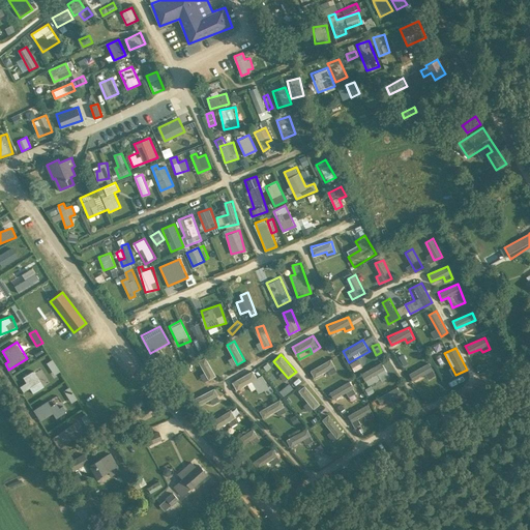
[(199,360),(209,379),(216,375),(206,356),(199,360)]
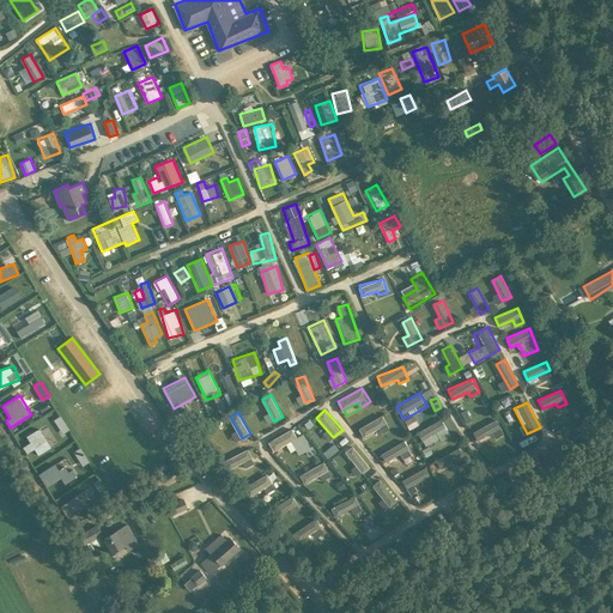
[(53,420),(62,437),(71,431),(61,414),(53,420)]
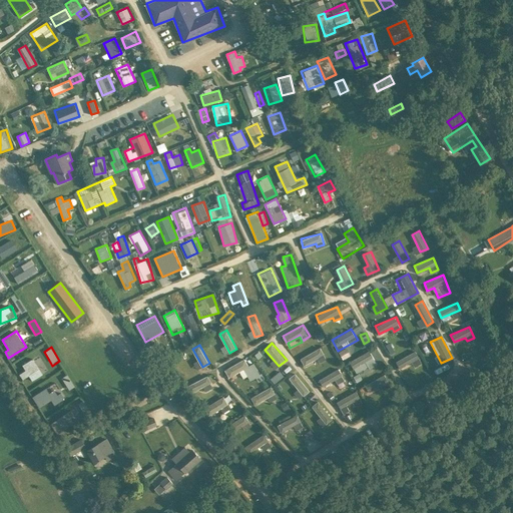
[(304,365),(318,360),(319,362),(326,359),(322,348),(301,356),(304,365)]
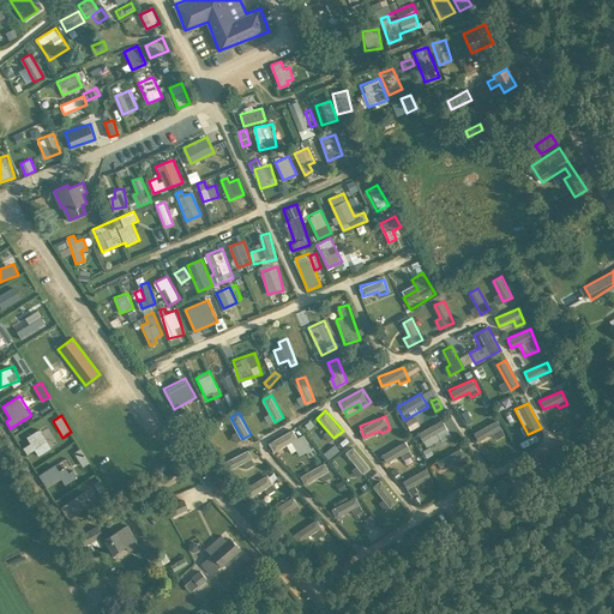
[(405,420),(410,429),(420,425),(416,416),(405,420)]
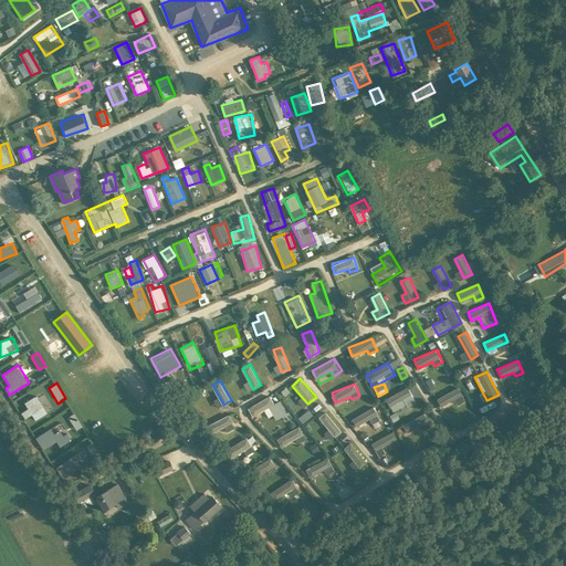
[(408,387),(386,398),(391,411),(406,405),(408,407),(417,402),(408,387)]
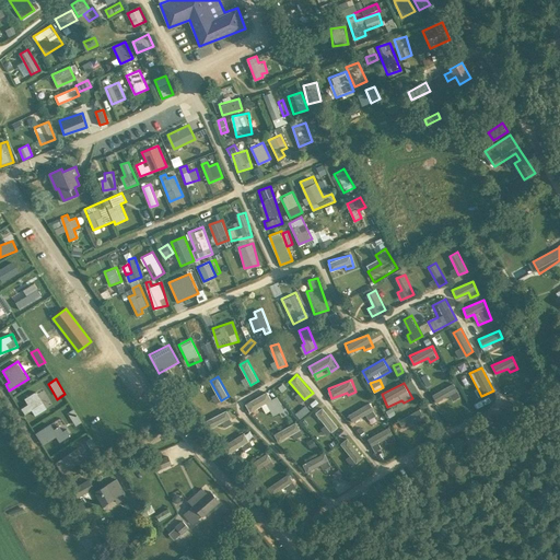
[(435,401),(451,395),(453,400),(461,397),(455,383),(432,393),(435,401)]
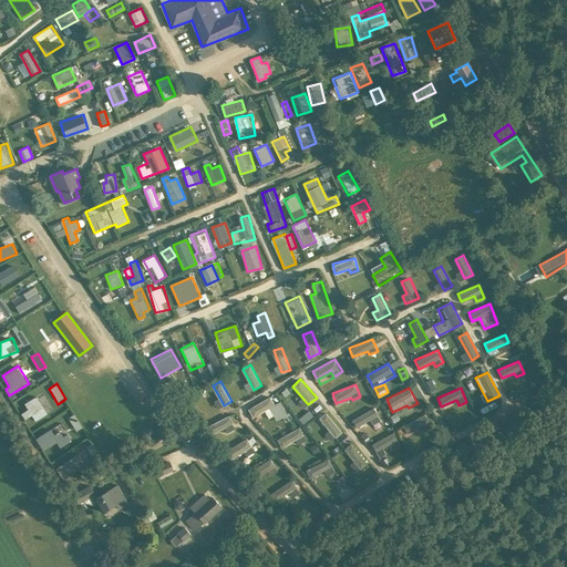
[(37,395),(24,403),(31,412),(35,420),(48,413),(37,395)]
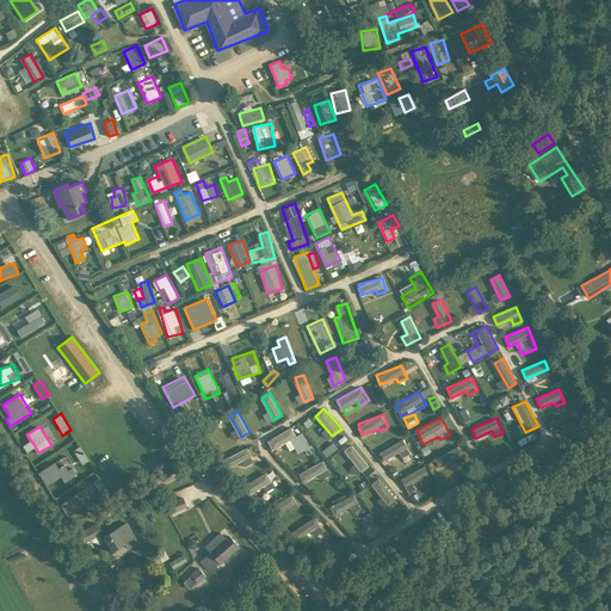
[(269,439),(273,449),(285,443),(290,450),(296,448),(298,452),(310,446),(303,432),(296,434),(292,427),(269,439)]
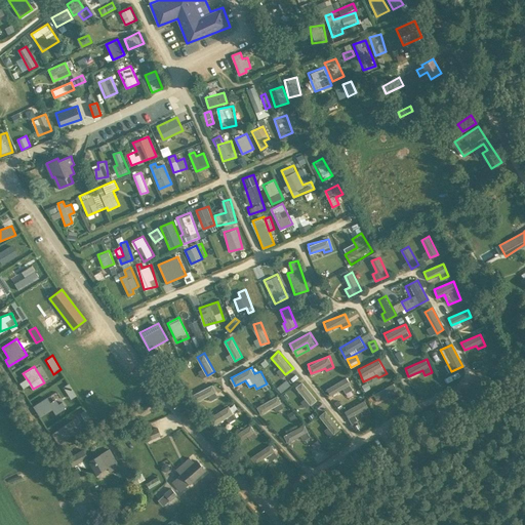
[(344,389),(346,392),(353,389),(348,377),(326,387),(330,395),(344,389)]
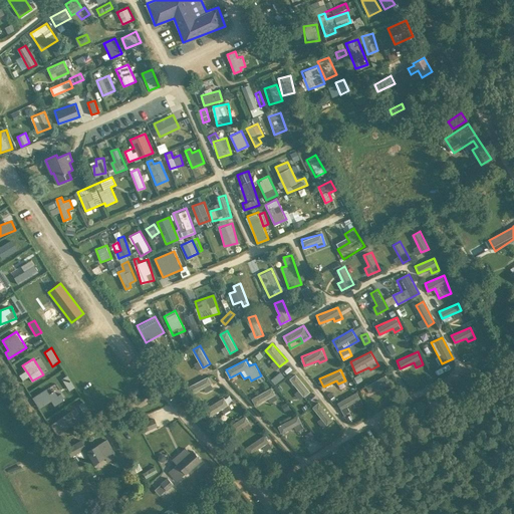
[(280,371),(271,378),(275,384),(285,376),(280,371)]
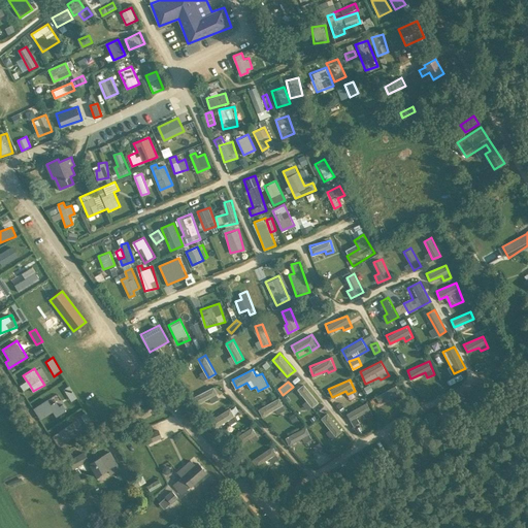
[(312,407),(320,402),(304,383),(298,388),(312,407)]
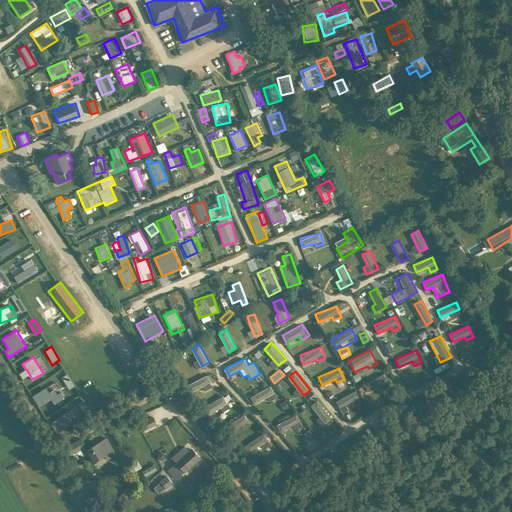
[(383,389),(390,384),(384,373),(364,384),(368,391),(380,384),(383,389)]
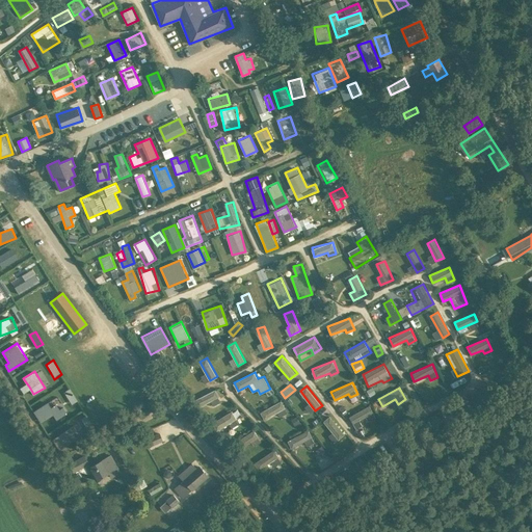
[(216,389),(197,398),(201,406),(219,396),(216,389)]
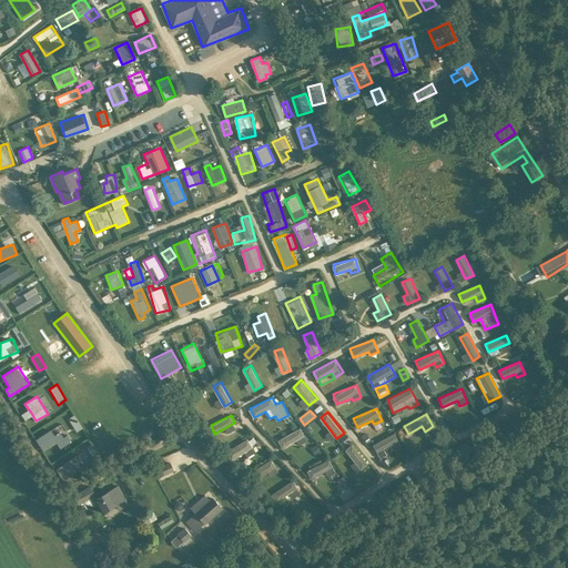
[(302,428),(277,438),(282,447),(296,440),(298,445),(307,440),(302,428)]
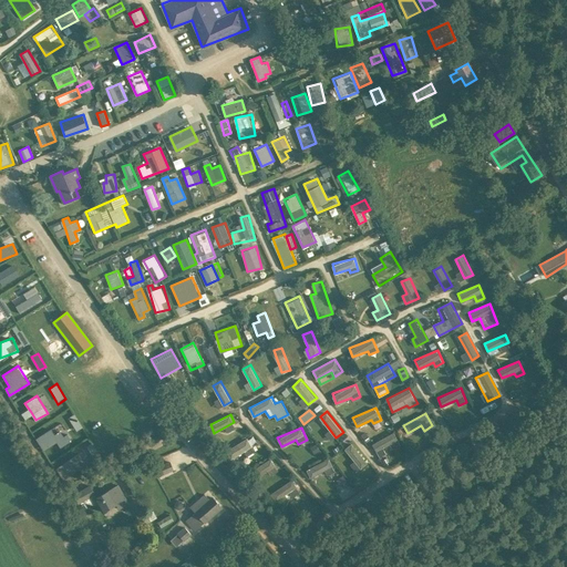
[(70,441),(63,430),(54,434),(51,429),(35,437),(43,450),(57,441),(61,447),(70,441)]
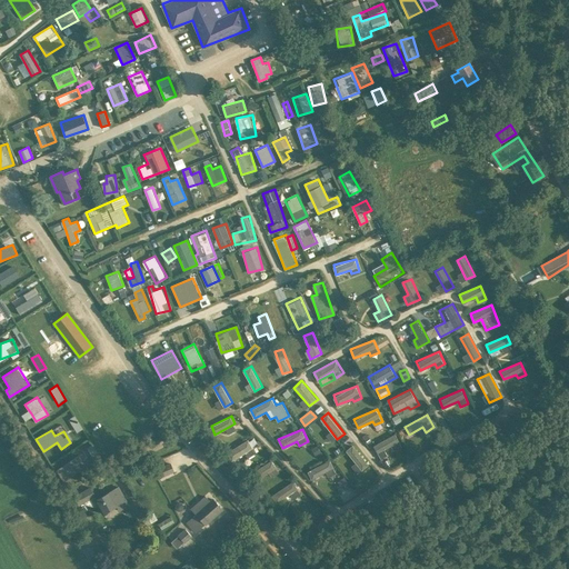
[(373,443),(380,459),(388,455),(385,449),(392,446),(395,450),(402,447),(396,433),(373,443)]
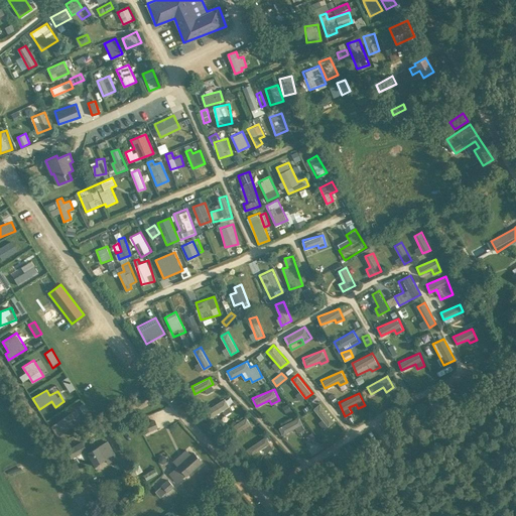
[(205,409),(210,417),(230,406),(226,398),(205,409)]
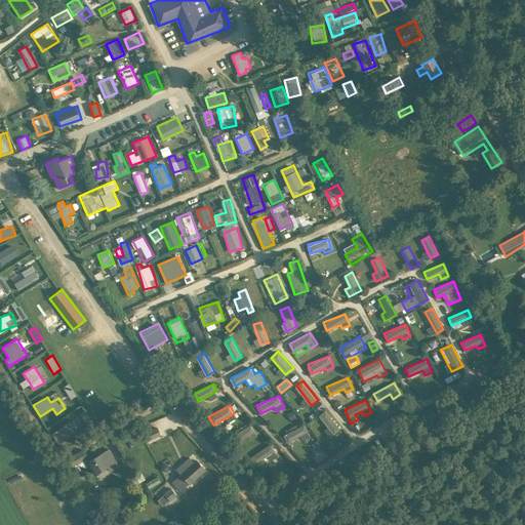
[(320,414),(328,427),(324,429),(329,436),(340,429),(327,409),(320,414)]
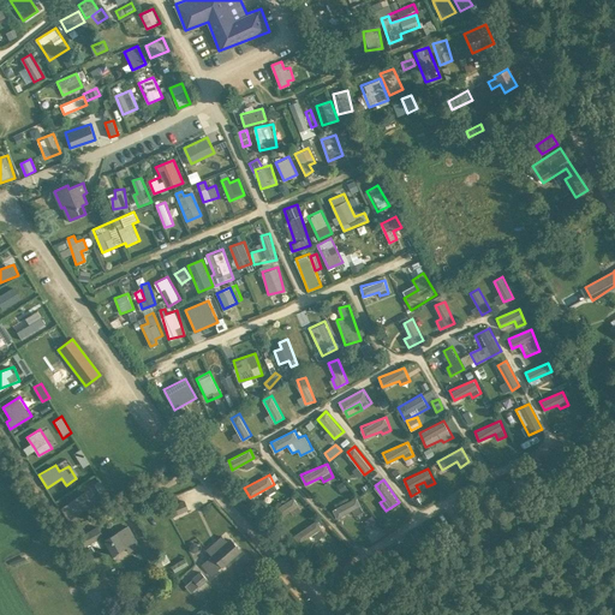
[(69,520),(89,507),(84,501),(89,497),(85,491),(60,508),(69,520)]
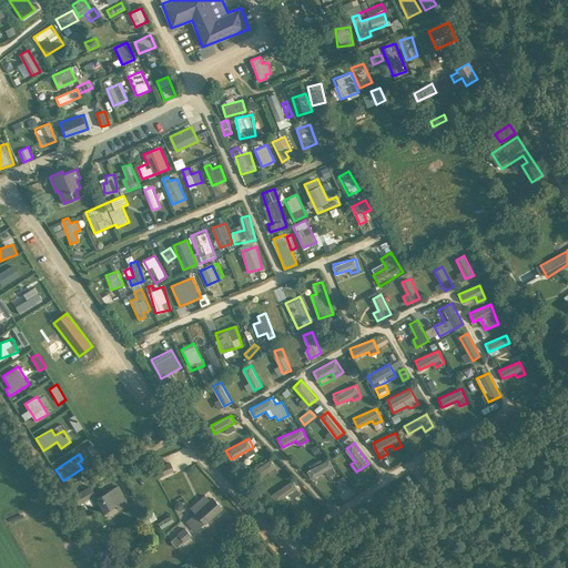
[(325,472),(327,476),(336,472),(330,458),(307,470),(312,478),(325,472)]
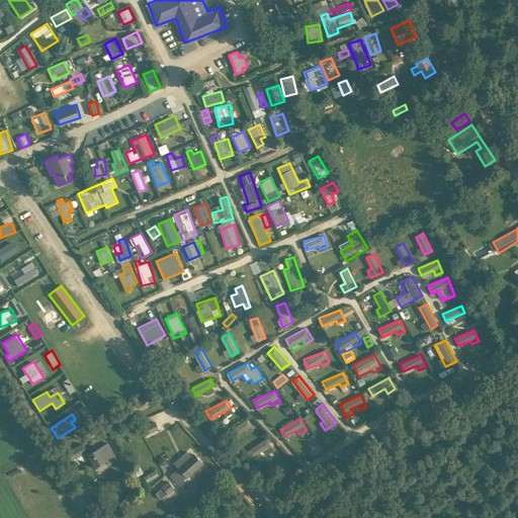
[(238,434),(253,426),(249,419),(234,427),(238,434)]
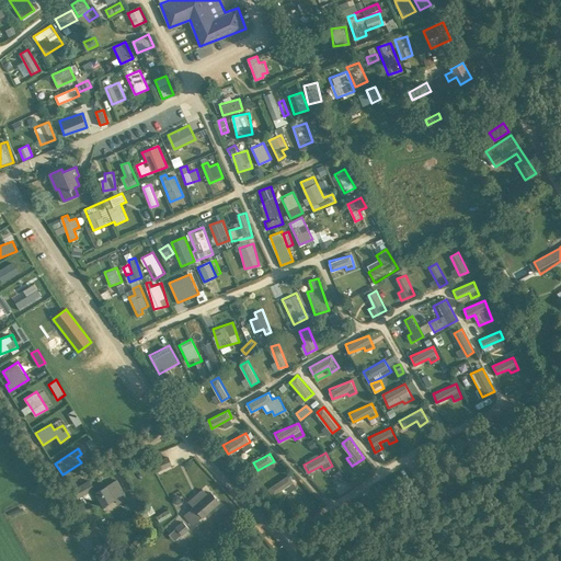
[(168,457),(156,462),(159,470),(171,465),(168,457)]
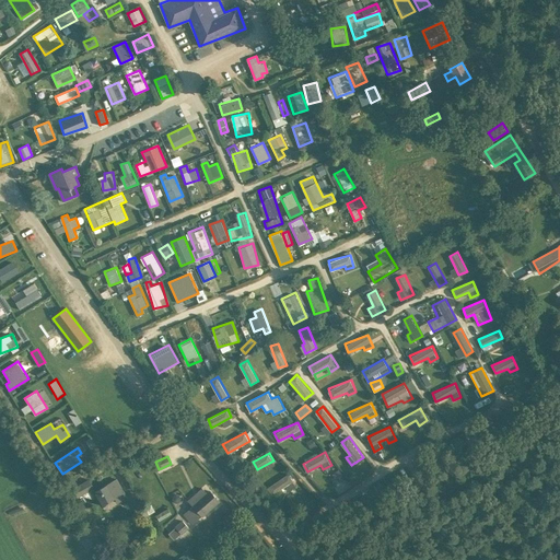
[(339,469),(331,475),(336,479),(342,475),(339,469)]
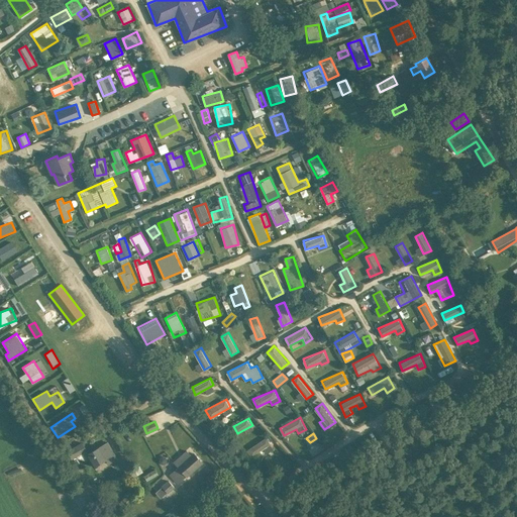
[(266,452),(273,449),(269,438),(247,445),(250,454),(265,450),(266,452)]
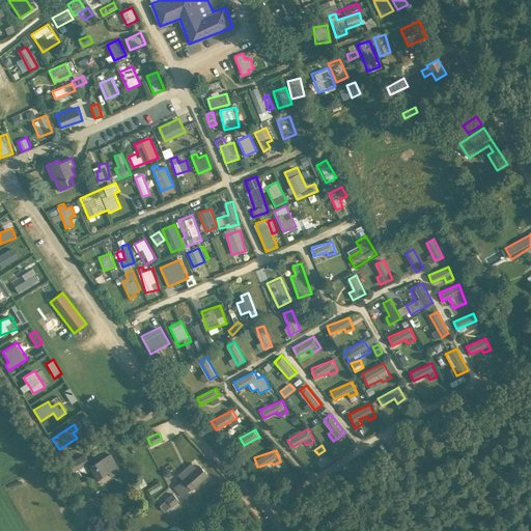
[(110,472),(112,476),(120,472),(110,454),(89,467),(87,464),(89,463),(85,454),(68,464),(73,472),(79,469),(80,471),(88,473),(91,471),(96,479),(110,472)]
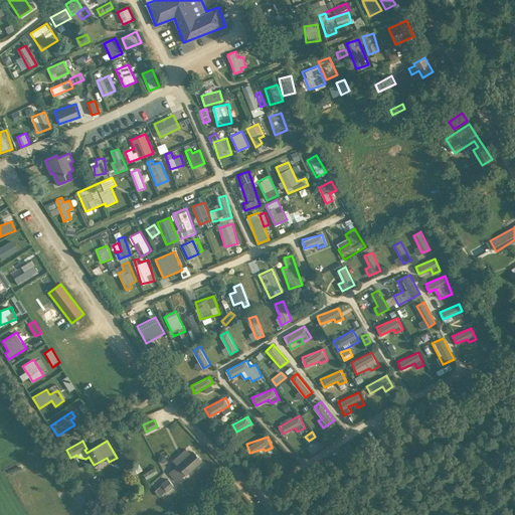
[(186,449),(173,462),(177,466),(168,473),(177,483),(201,461),(193,452),(191,454),(186,449)]
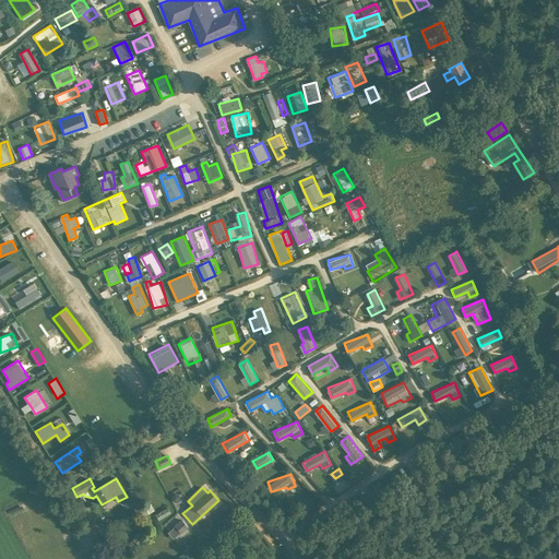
[(141,500),(133,504),(142,519),(149,514),(141,500)]
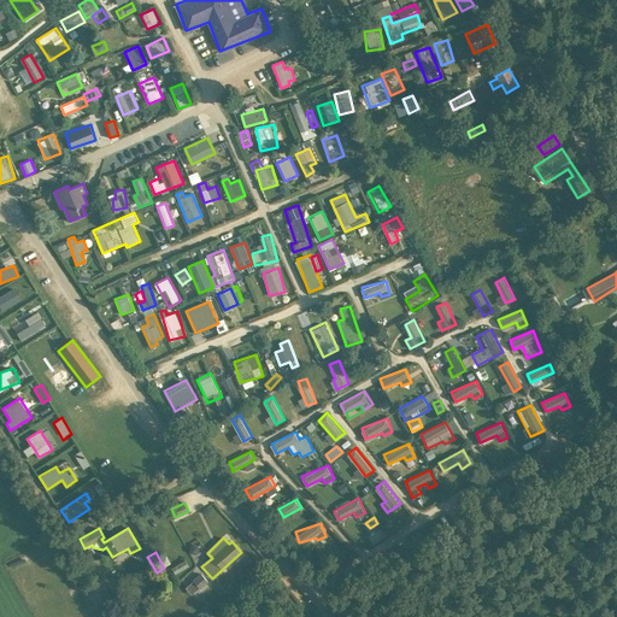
[(193,581),(199,588),(207,581),(200,574),(193,581)]
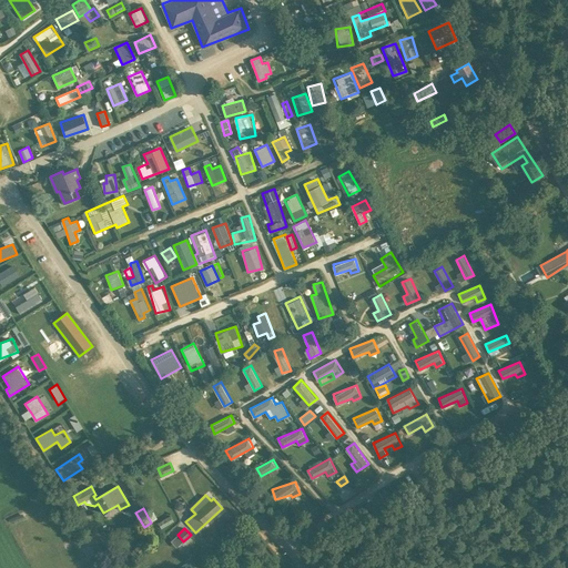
[(93,534),(79,543),(88,557),(101,549),(102,548),(93,534)]
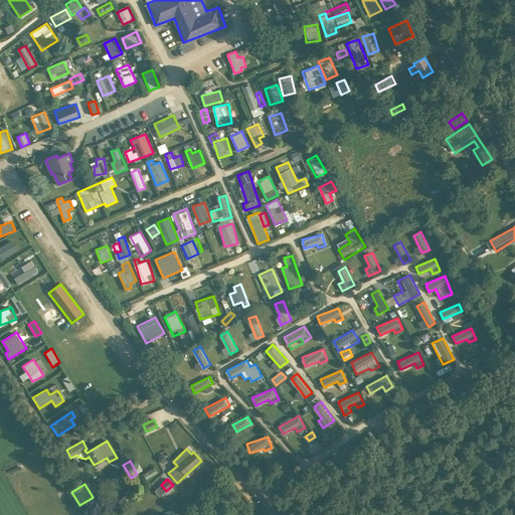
[(123,497),(117,503),(122,508),(128,503),(123,497)]
